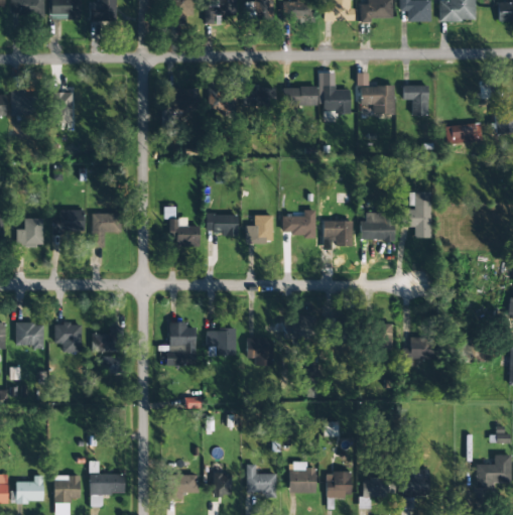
[(12,0),(13,14),(45,13),(44,0),(12,0)]
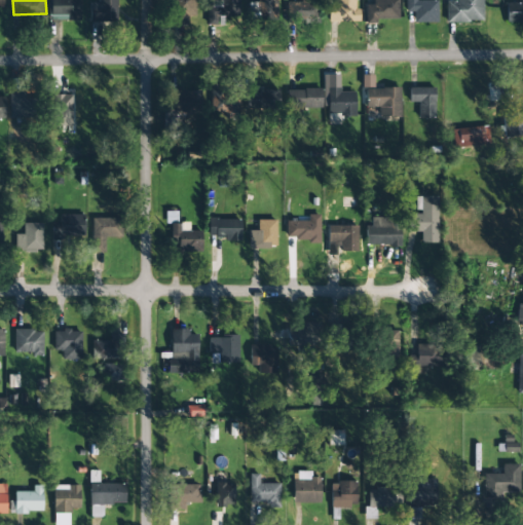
[(51,0),(51,20),(82,21),(82,0),(51,0)]
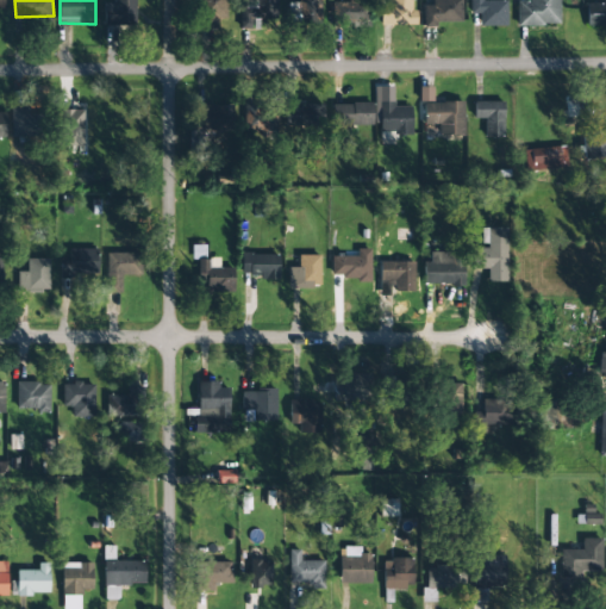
[(139,24),(138,0),(116,0),(117,2),(106,2),(106,25),(139,24)]
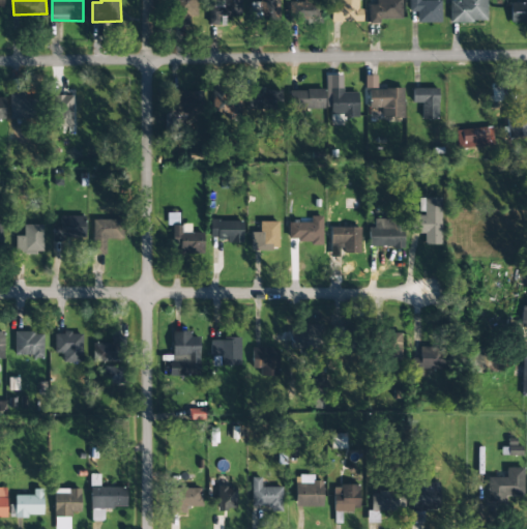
[(175,0),(176,24),(199,23),(198,0),(175,0)]
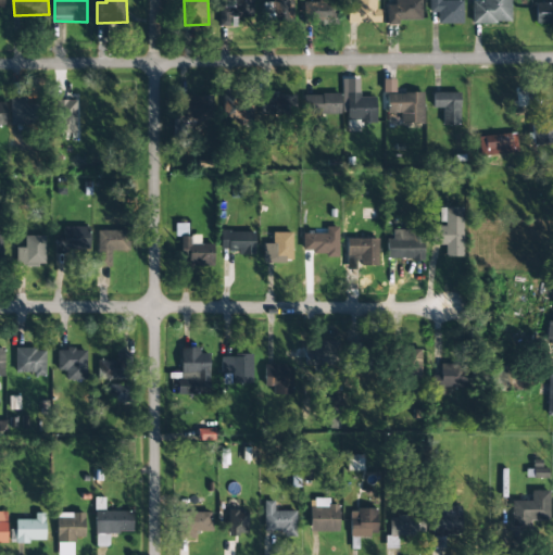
[(224,26),(239,25),(239,17),(256,17),(255,0),(223,0),(224,26)]
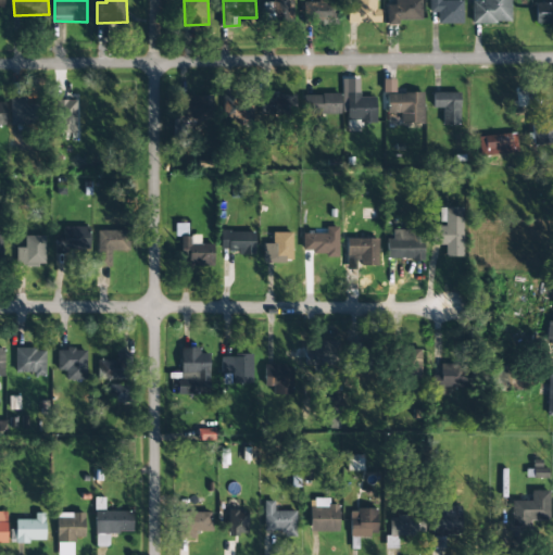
[(276,0),(277,21),(294,21),(293,0),(276,0)]
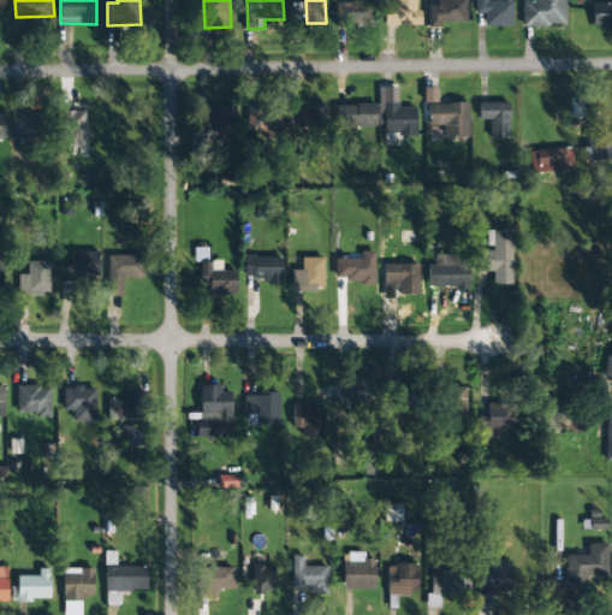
[(375,27),(375,0),(338,0),(338,25),(375,27)]
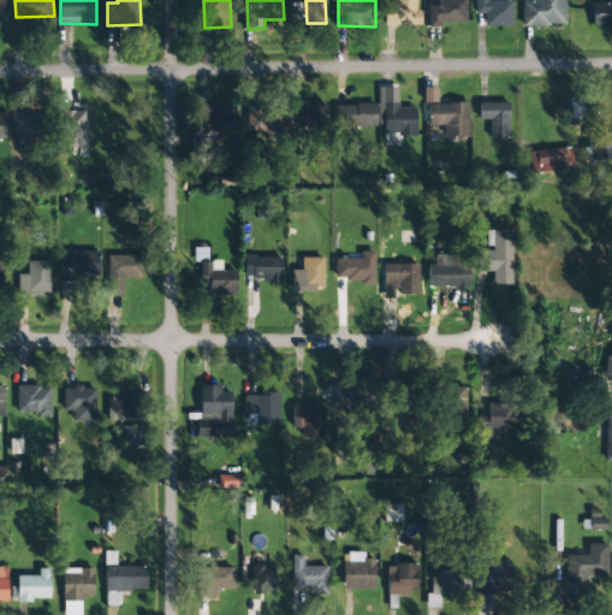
[(387,0),(387,24),(420,24),(419,0),(387,0)]
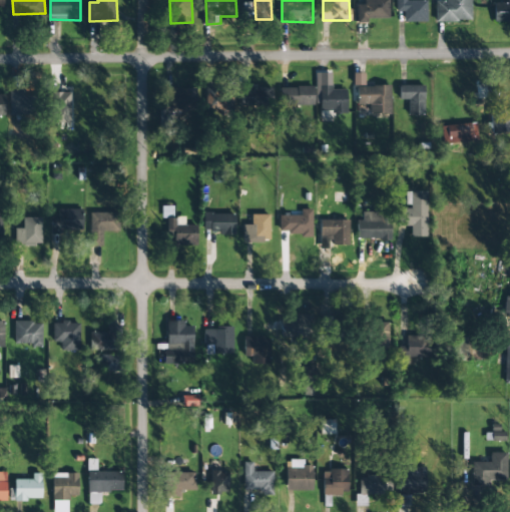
[(365,0),(366,3),(359,3),(358,22),(369,22),(370,18),(391,18),(391,0),(365,0)]
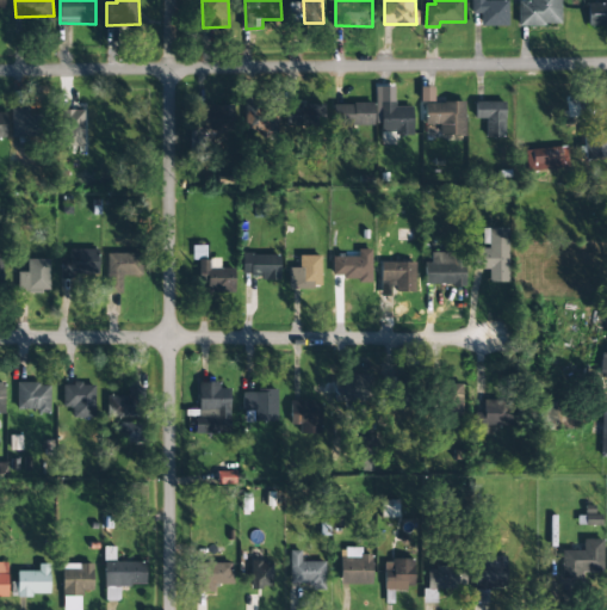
[(511,0),(474,0),(474,12),(483,12),(482,25),(511,25),(511,0)]
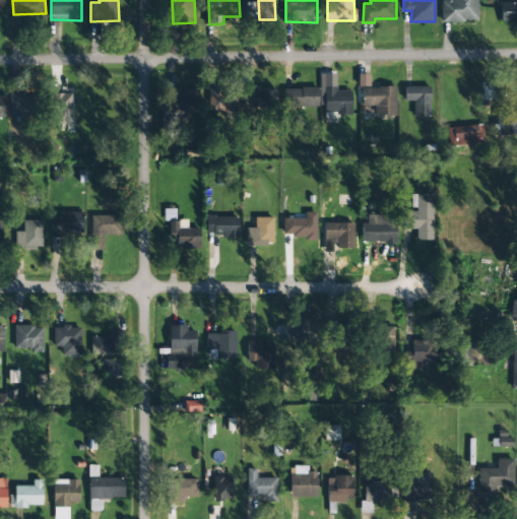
[(452,0),(444,0),(444,20),(479,21),(478,0),(452,0)]
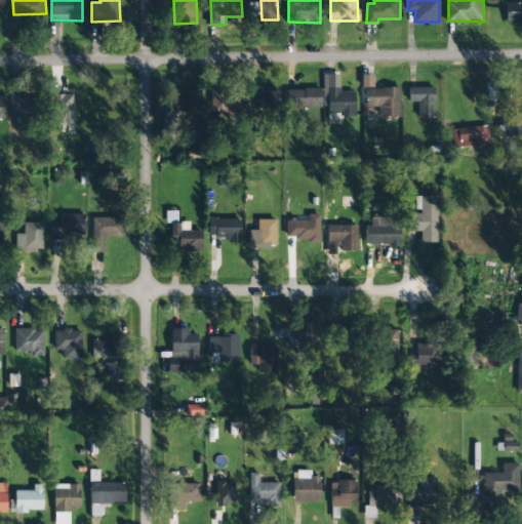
[(521,2),(507,2),(508,22),(521,22),(521,2)]
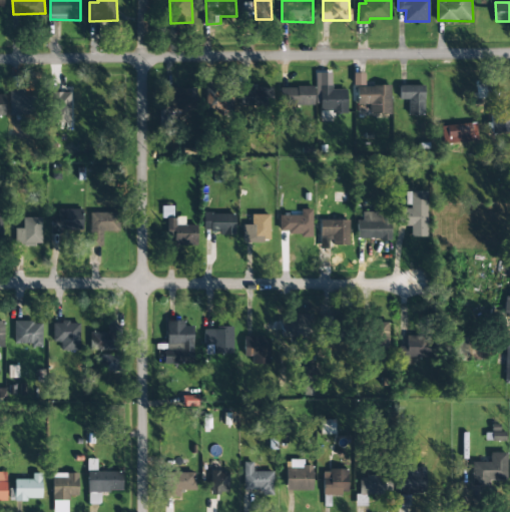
[(348,89),(334,89),(333,72),(319,72),(320,112),(349,111),(348,89)]
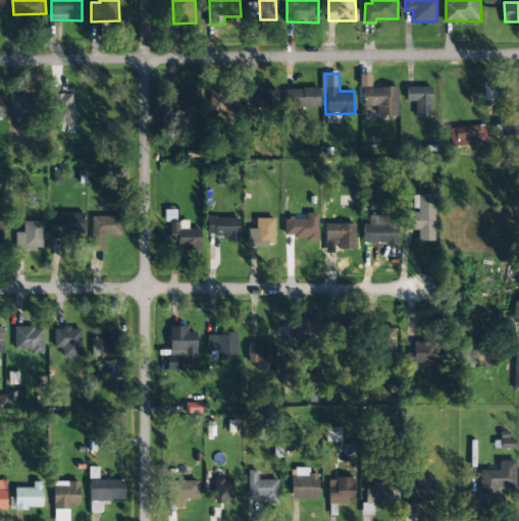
[(400,114),(400,87),(373,87),(373,73),(364,73),(364,106),(377,106),(378,115),(400,114)]
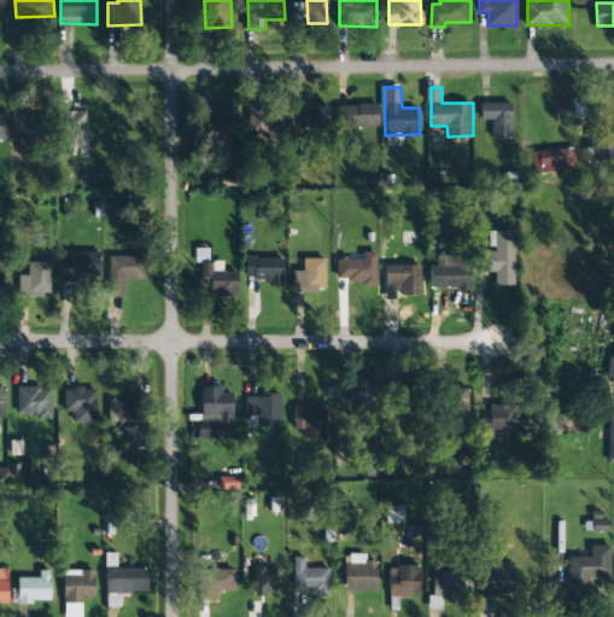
[(594,124),(589,94),(572,97),(578,128),(594,124)]
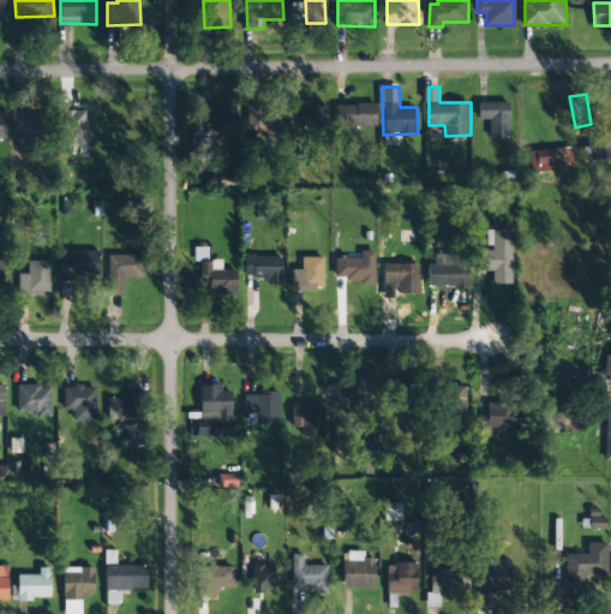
[(249,103),(251,137),(282,135),(280,101),(249,103)]
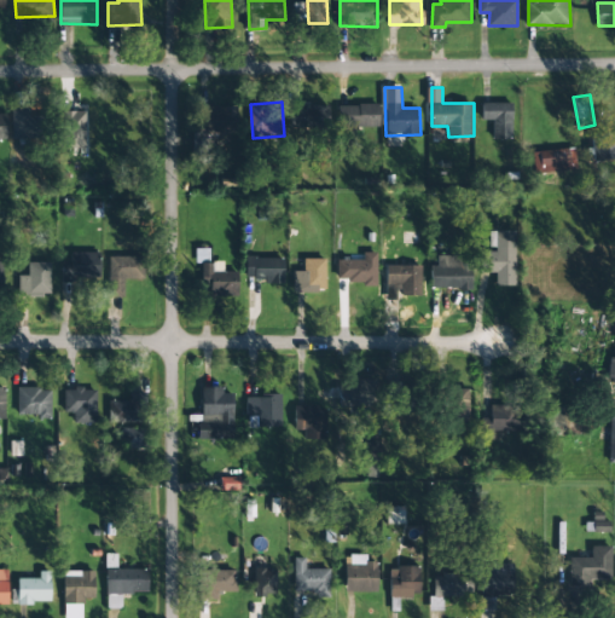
[(485,120),(494,120),(495,138),(515,138),(514,103),(483,103),(485,120)]
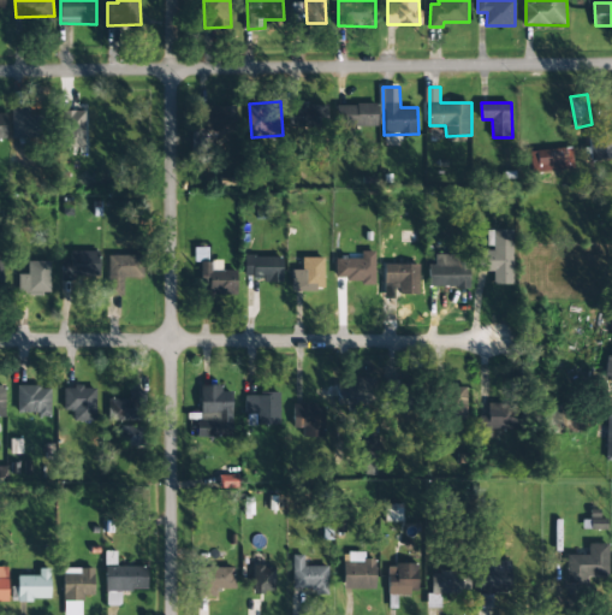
[(330,125),(328,104),(292,106),(293,128),(330,125)]
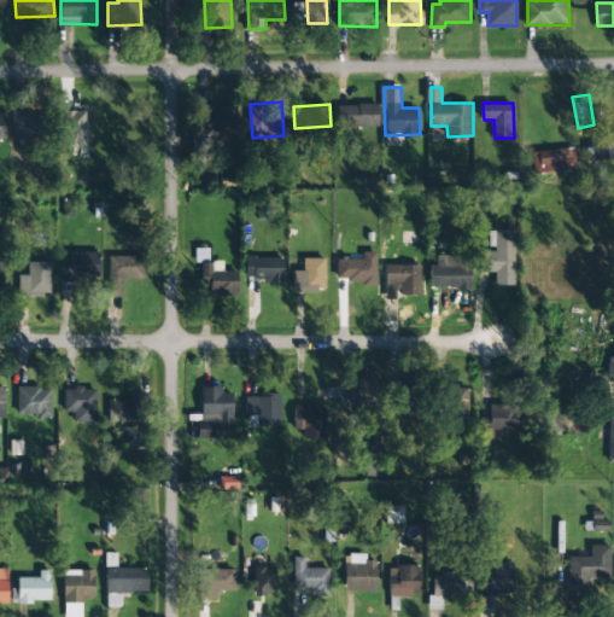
[(340,127),(380,126),(380,104),(339,104),(340,127)]
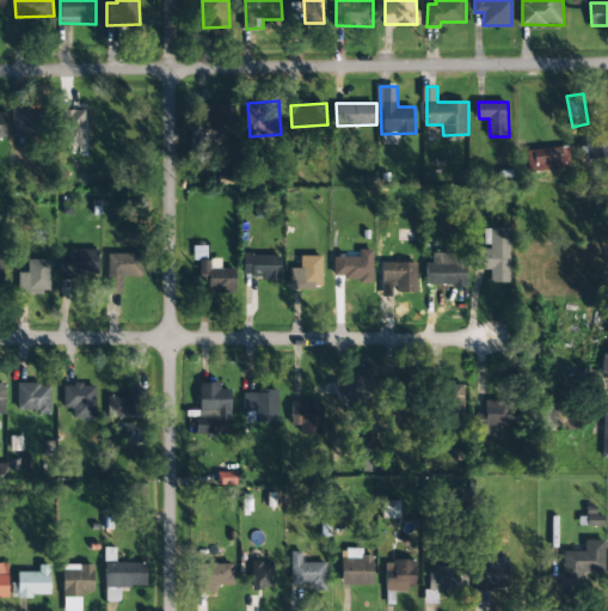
[(200,107),(201,132),(216,132),(237,130),(235,104),(200,107)]
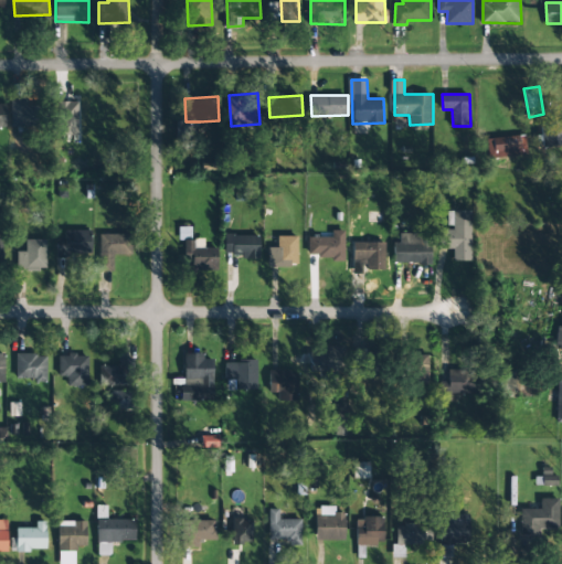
[(14,128),(40,127),(39,106),(29,107),(29,97),(12,98),(14,128)]
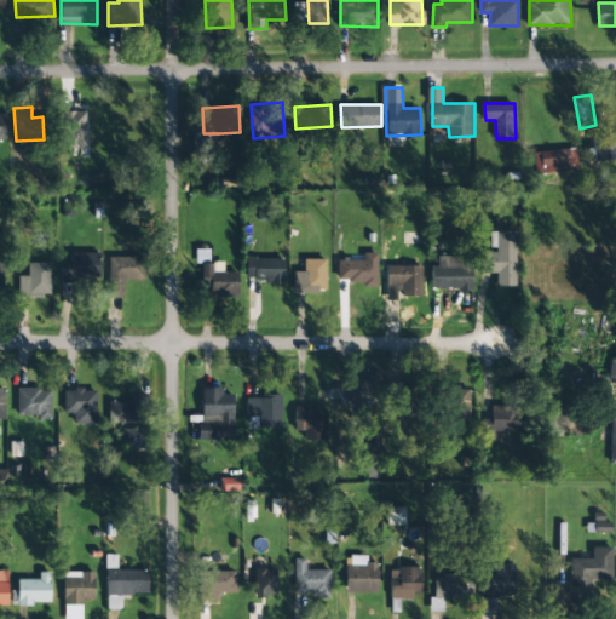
[(64,148),(87,149),(87,110),(64,110),(64,148)]
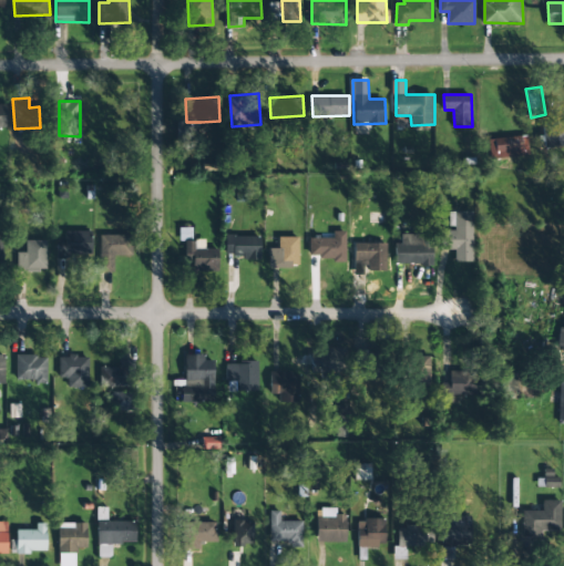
[(563,121),(543,124),(547,148),(563,145),(563,121)]
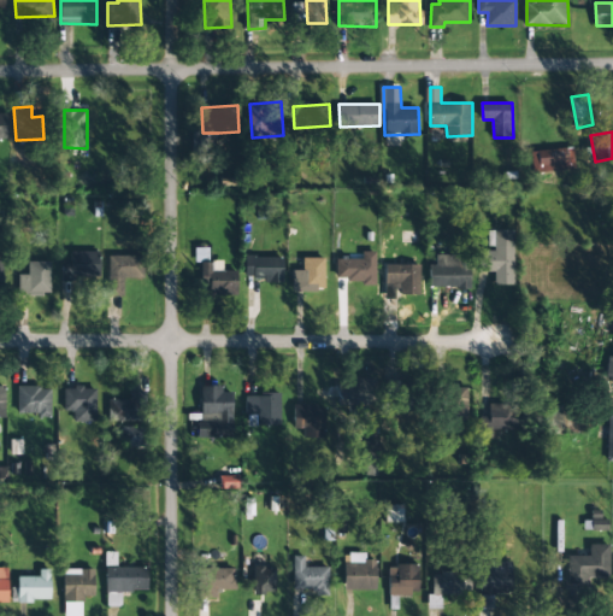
[(535,176),(565,175),(565,169),(576,169),(576,148),(534,150),(535,176)]
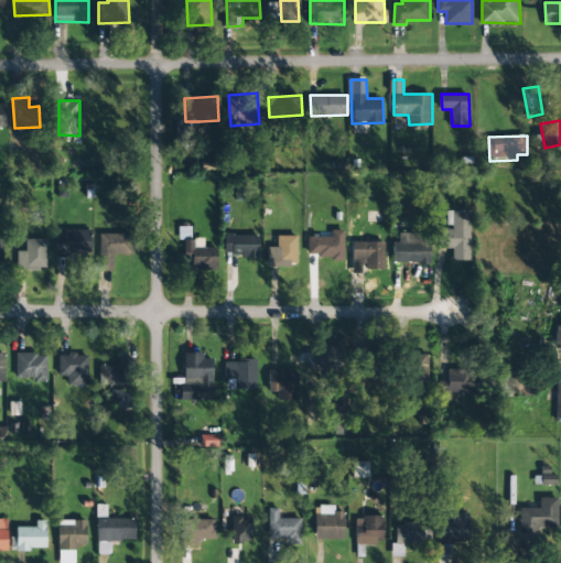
[(454,248),(454,260),(472,260),(473,209),(449,209),(449,227),(440,227),(440,248),(454,248)]
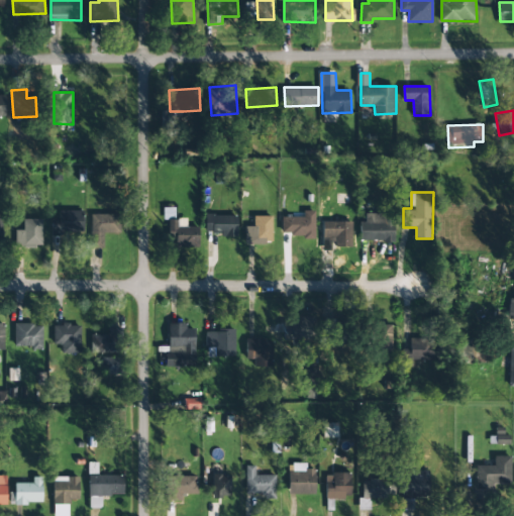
[(200,226),(189,226),(189,217),(177,218),(177,207),(166,208),(166,219),(173,219),(173,246),(201,246),(200,226)]
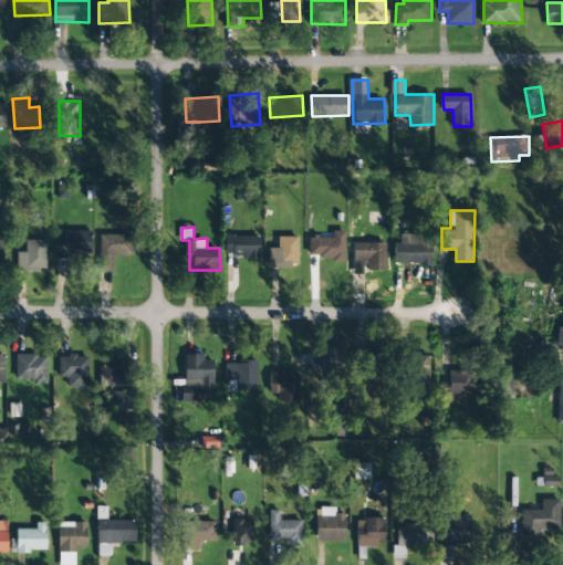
[(93,255),(93,230),(65,231),(66,238),(59,238),(59,255),(93,255)]
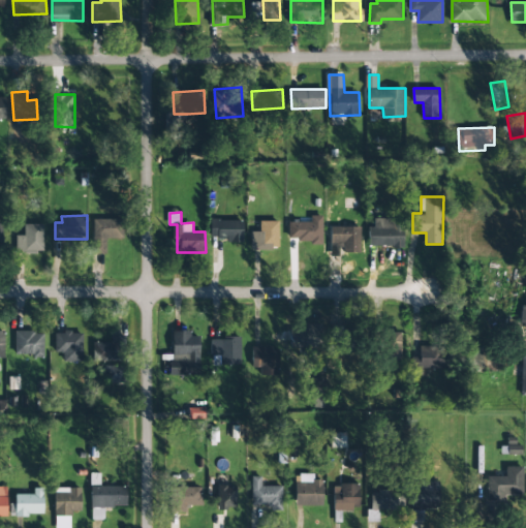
[(323,215),(312,215),(312,221),(289,222),(290,238),(301,237),(301,243),(325,243),(323,215)]
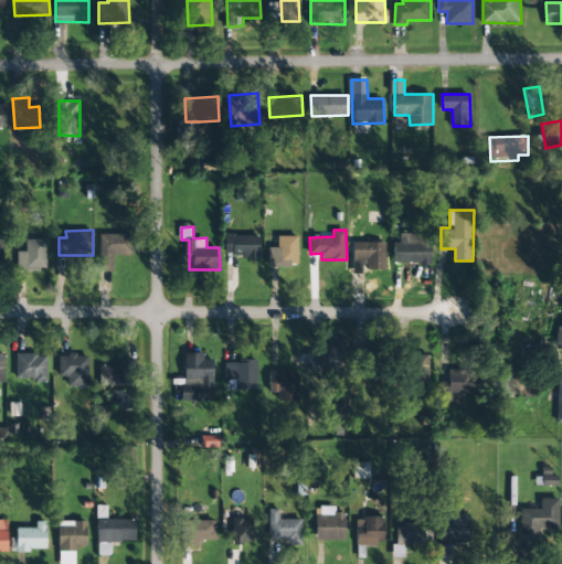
[(134,234),(102,233),(101,270),(115,270),(116,254),(133,255),(134,234)]
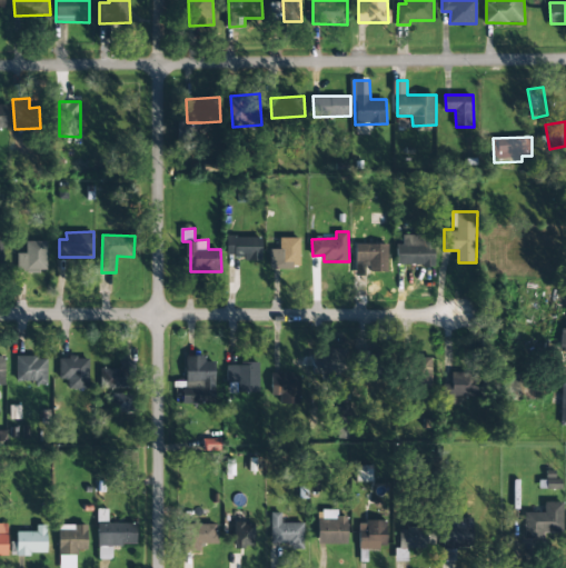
[(398,265),(436,265),(436,240),(427,240),(427,235),(404,235),(404,243),(398,243),(398,265)]
